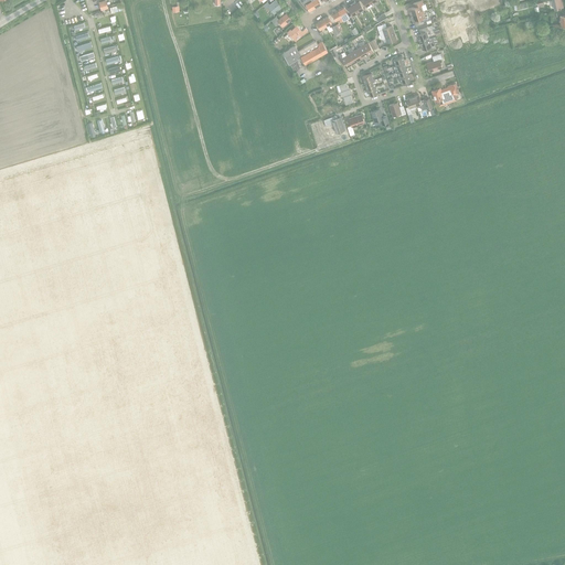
[(102,10),(108,8),(105,0),(104,0),(98,2),(102,10)]
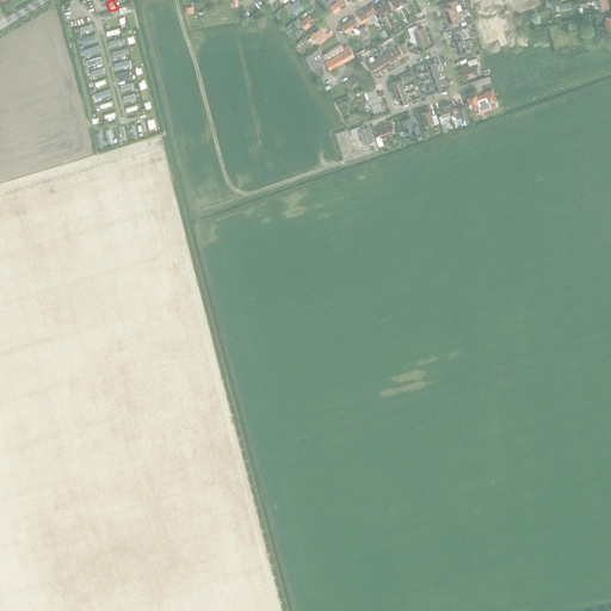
[(296,14),(304,7),(297,0),(291,5),(289,1),(284,6),(287,8),(289,7),(296,14)]
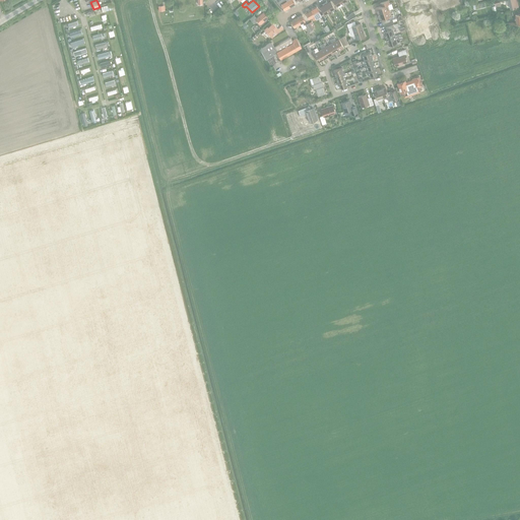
[(334,7),(334,6),(330,0),(329,0),(328,0),(325,2),(329,10),(334,7)]
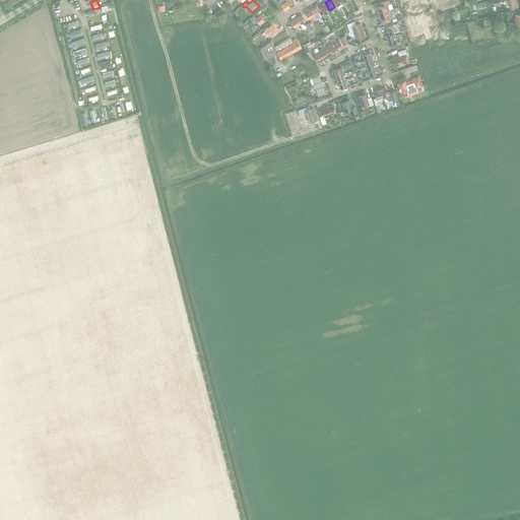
[(378,13),(389,9),(387,4),(389,3),(388,0),(380,3),(381,6),(376,8),(378,13)]
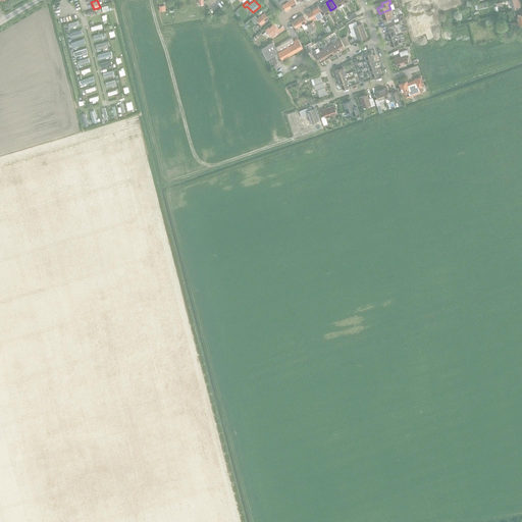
[(406,0),(408,6),(409,9),(419,6),(421,12),(426,10),(422,0),(406,0)]
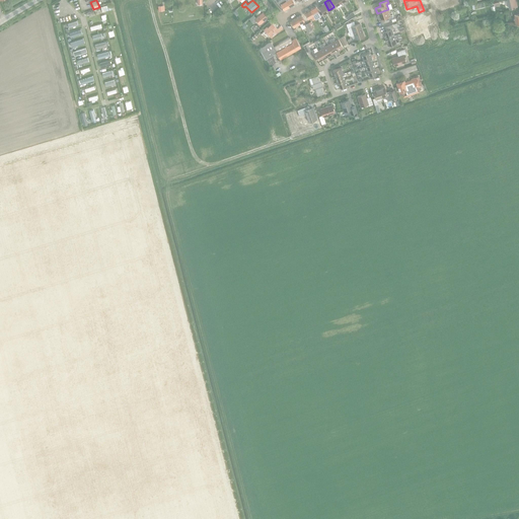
[(507,0),(509,8),(517,6),(515,0),(507,0)]
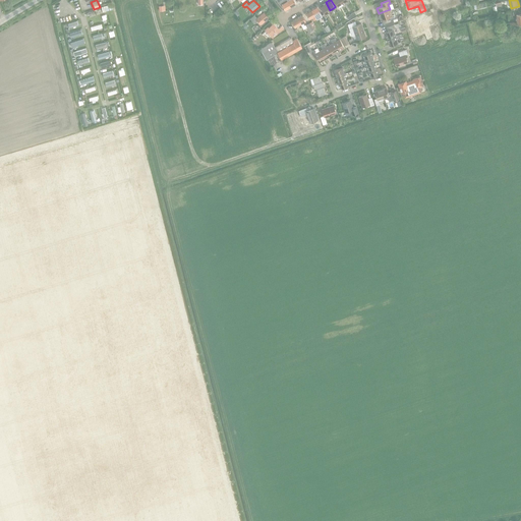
[(285,9),(290,6),(287,1),(282,4),(285,9)]
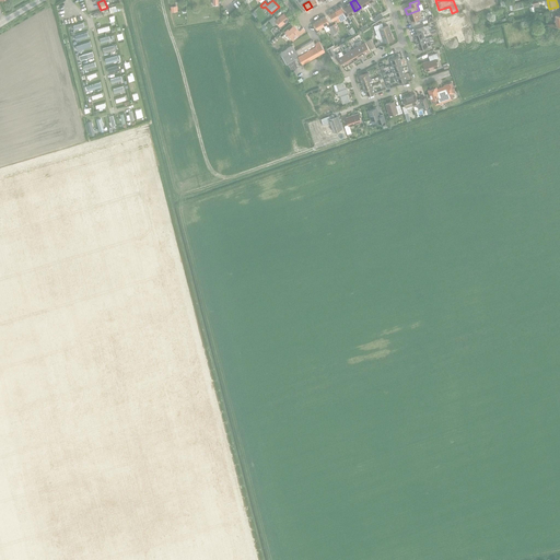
[(345,6),(349,14),(354,11),(350,2),(345,6)]
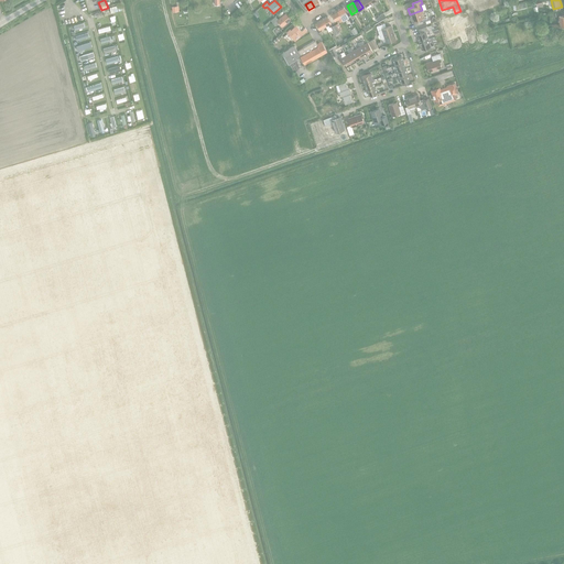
[(337,10),(343,20),(346,19),(344,15),(347,13),(343,7),(337,10)]
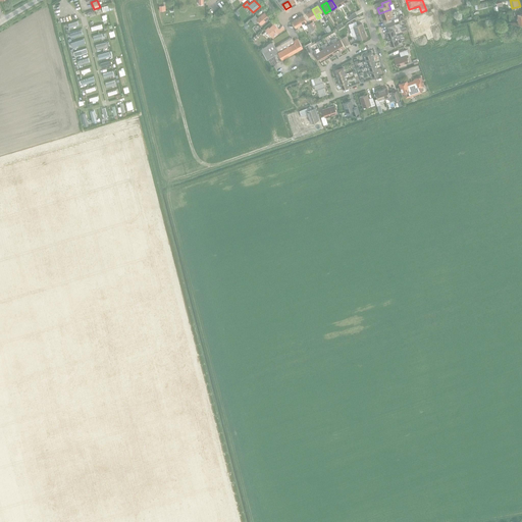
[(314,20),(317,18),(312,9),(307,13),(310,18),(313,17),(314,20)]
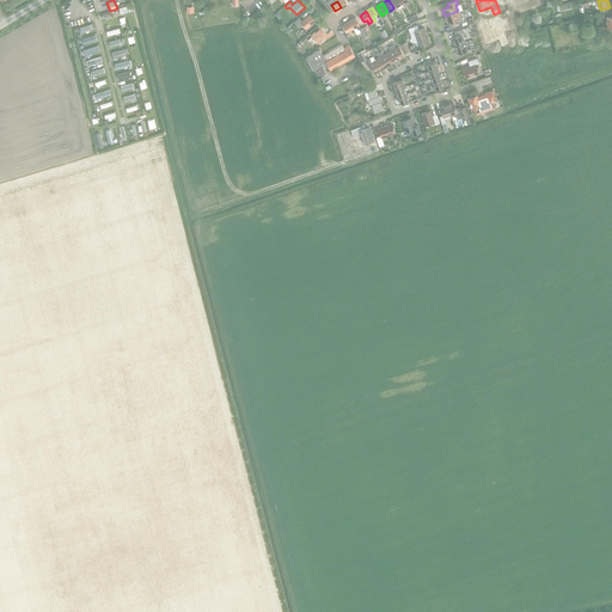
[(458,11),(445,16),(447,23),(453,20),(454,24),(464,22),(463,17),(460,18),(458,11)]
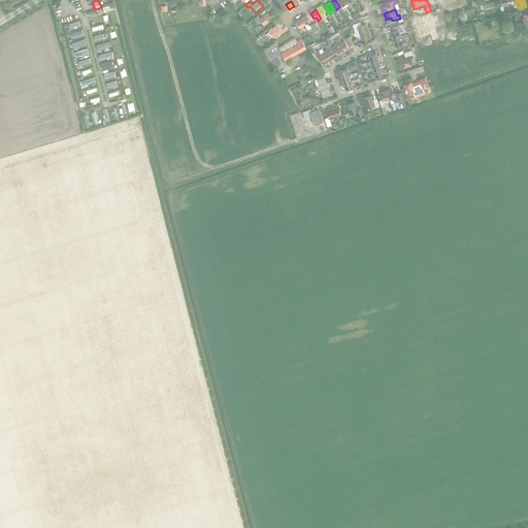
[(264,25),(271,19),(267,12),(260,18),(258,15),(254,19),(256,22),(259,19),(264,25)]
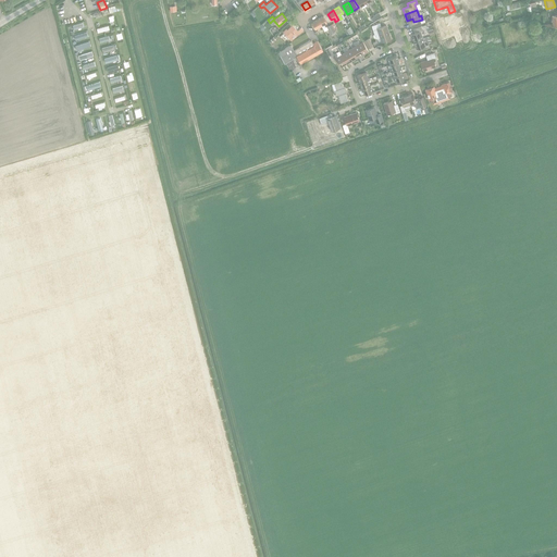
[(556,14),(552,15),(553,17),(543,20),(544,29),(549,28),(551,35),(556,33),(556,14)]
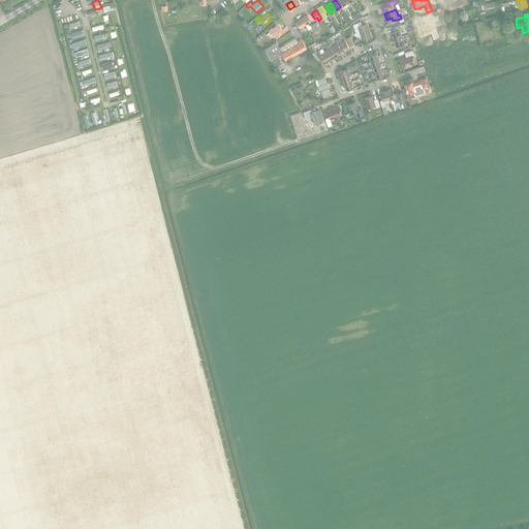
[(302,19),(305,24),(307,27),(309,26),(308,23),(310,21),(307,16),(302,19)]
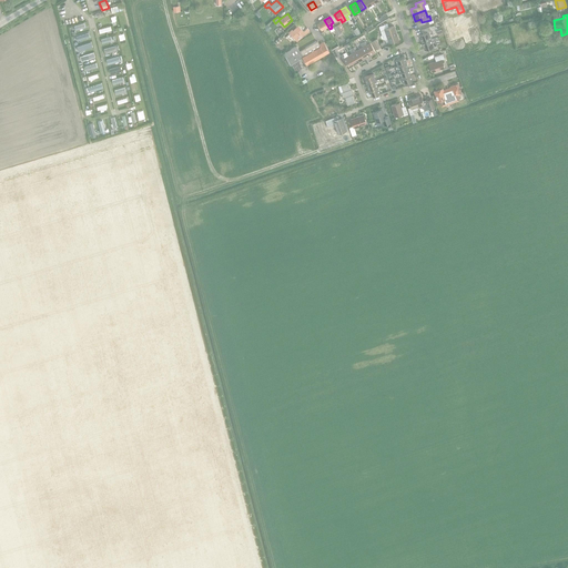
[(322,29),(327,26),(324,20),(317,23),(322,29)]
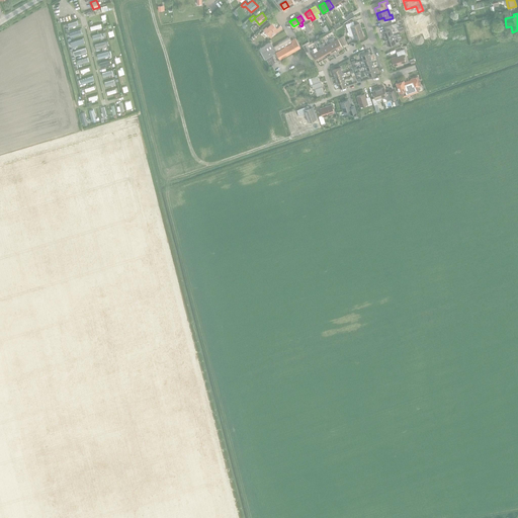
[(359,24),(354,25),(353,21),(345,24),(347,28),(349,35),(351,36),(353,35),(355,39),(363,36),(359,24)]
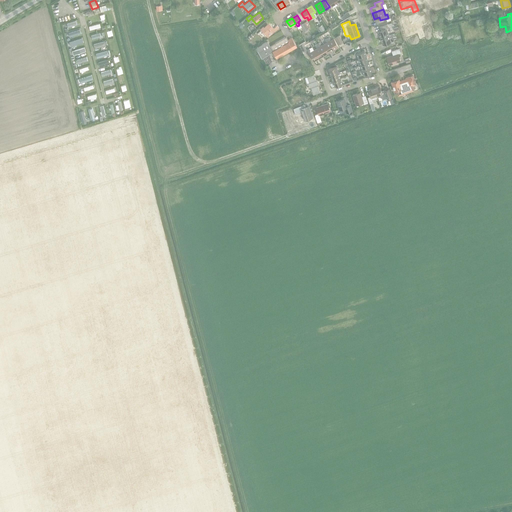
[(410,21),(403,23),(407,34),(411,32),(413,38),(420,36),(419,32),(417,32),(416,30),(419,29),(418,25),(412,27),(410,21)]
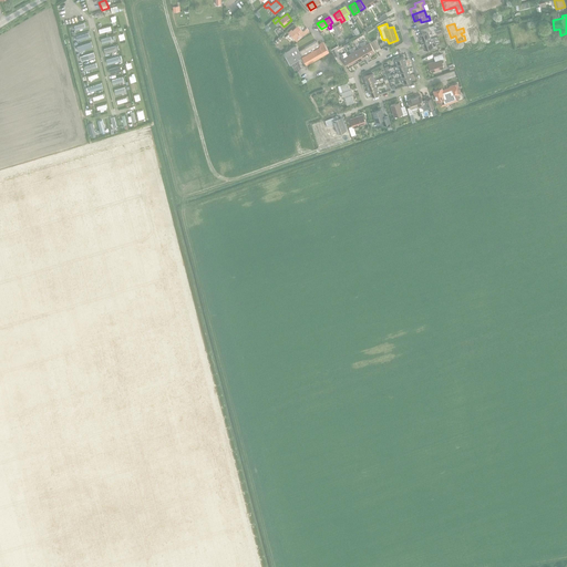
[(306,29),(301,32),(297,27),(289,33),(294,39),(300,33),(302,35),(307,31),(306,29)]
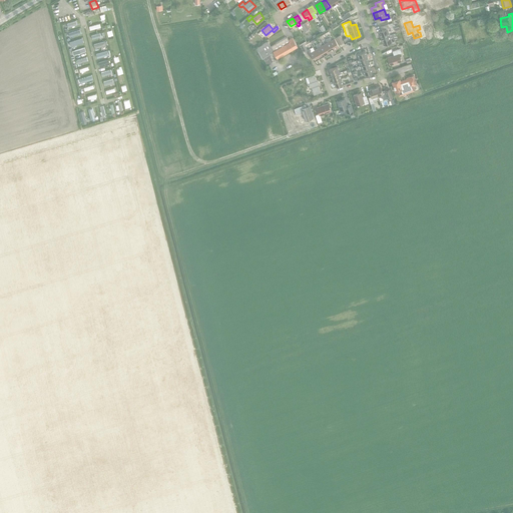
[(381,38),(390,35),(387,28),(389,28),(388,24),(380,27),(381,30),(379,31),(381,38)]
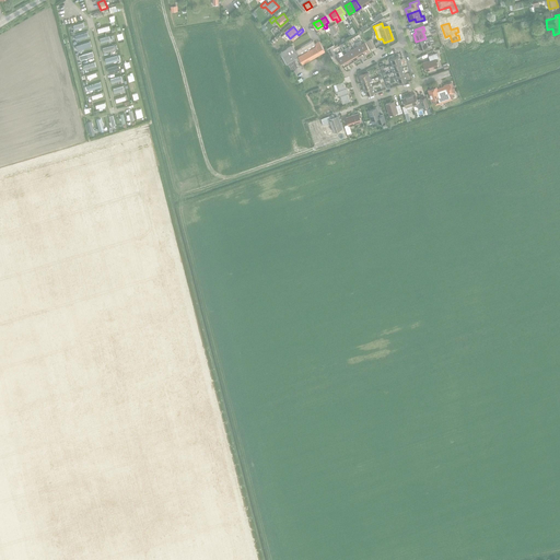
[(426,38),(416,42),(418,49),(422,47),(423,50),(431,48),(430,45),(428,46),(426,38)]
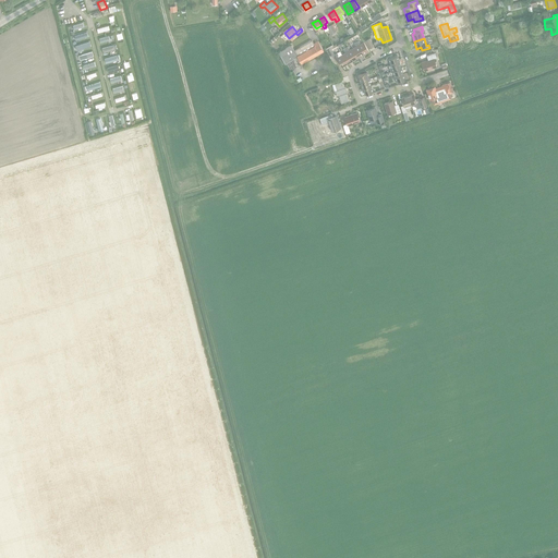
[(317,41),(314,44),(312,40),(294,50),(291,46),(279,52),(286,64),(298,57),(301,63),(324,50),(317,41)]
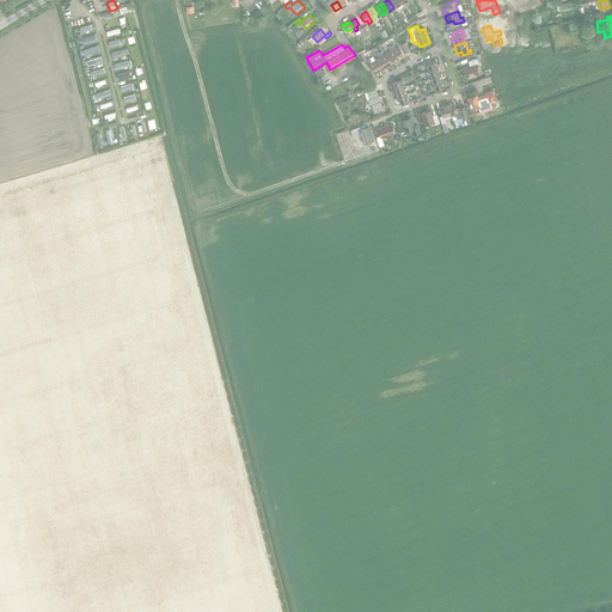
[(391,46),(399,60),(405,57),(399,47),(395,49),(393,48),(395,47),(393,44),(391,46)]
